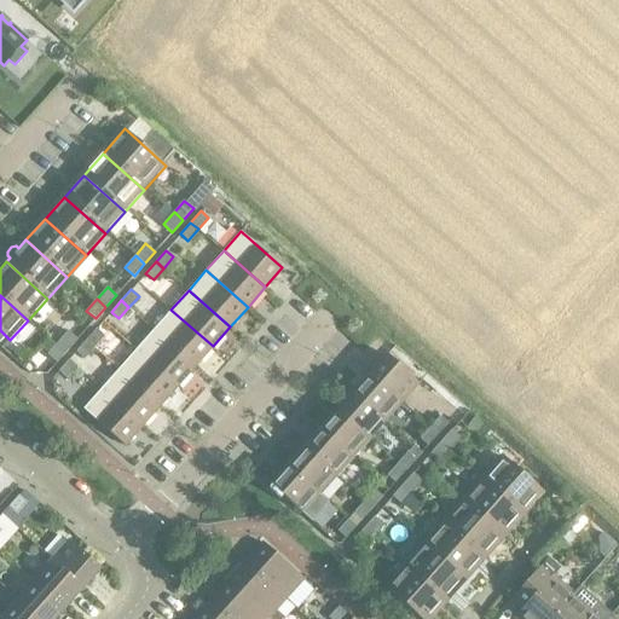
[(195,366),(213,346),(171,310),(154,329),(195,366)]
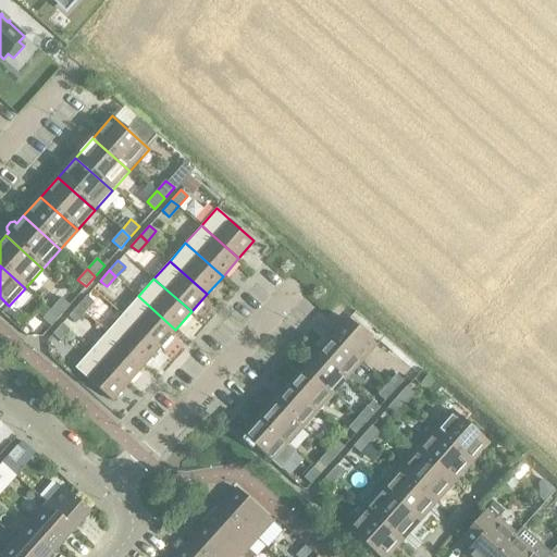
[(77,306),(85,311),(94,301),(87,295),(77,306)]
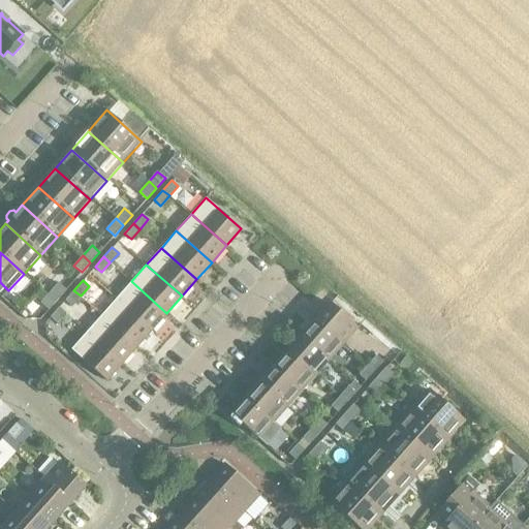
[(166,313),(131,281),(117,299),(152,330),(166,313)]
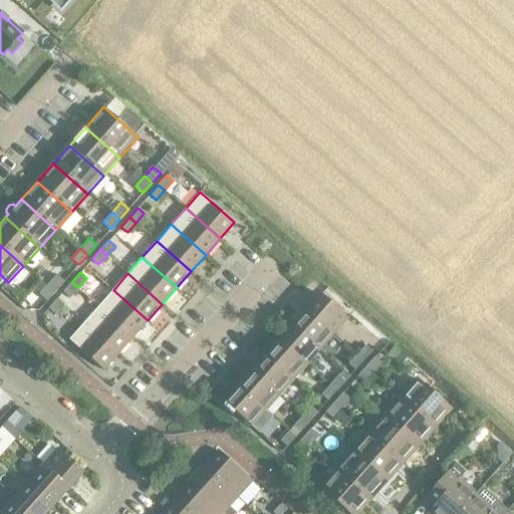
[(56,291),(64,281),(57,274),(48,284),(56,291)]
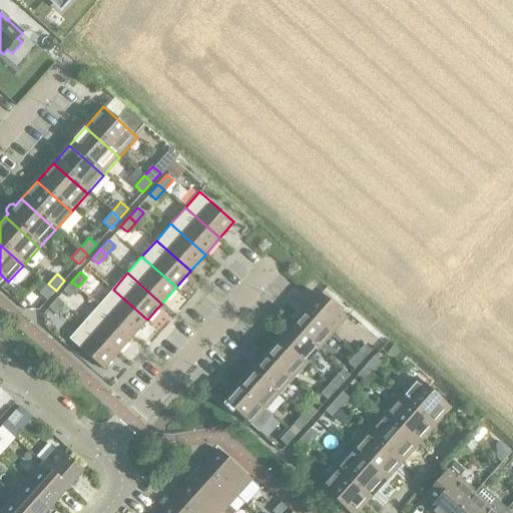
[(71,282),(63,291),(69,297),(78,287),(71,282)]
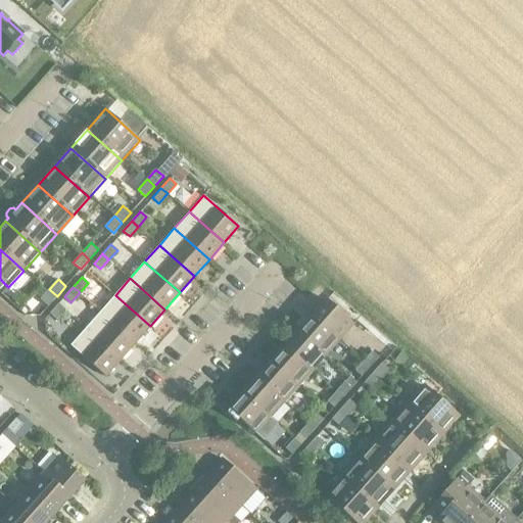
[(57,296),(49,289),(40,299),(48,305),(57,296)]
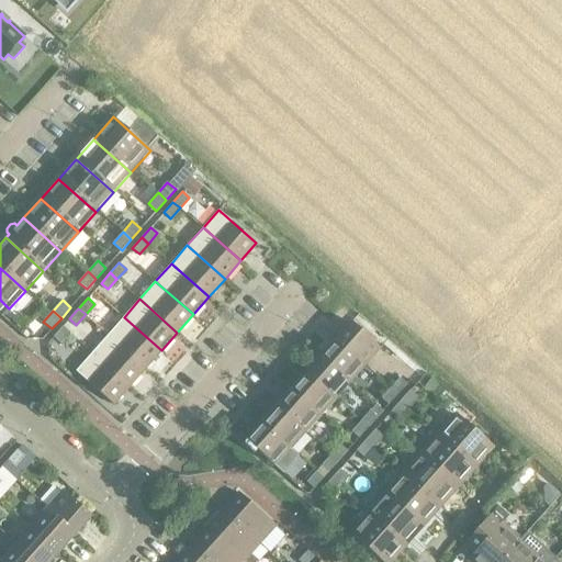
[(161,350),(124,317),(108,335),(145,368),(161,350)]
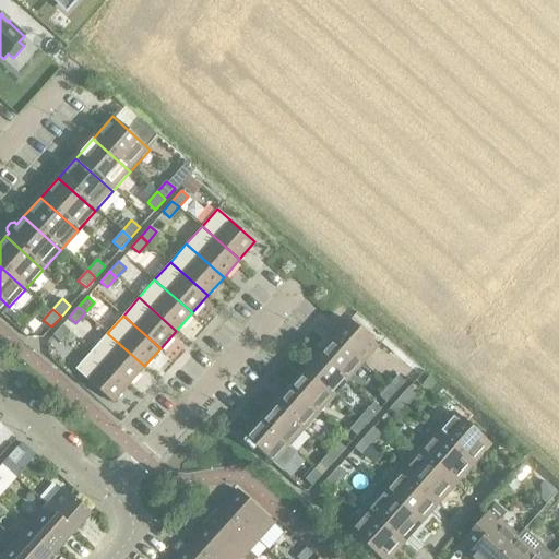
[(349,320),(335,336),(367,365),(382,348),(349,320)]
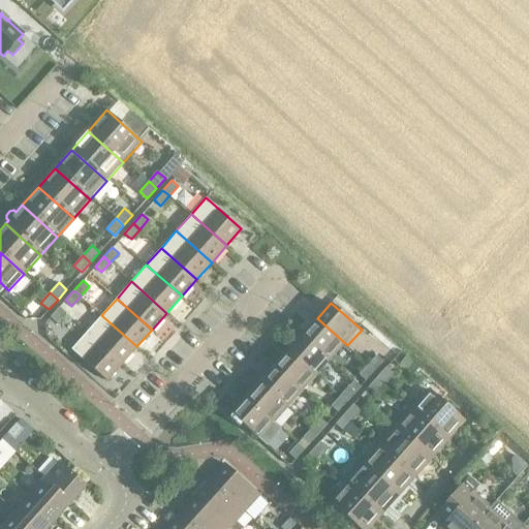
[(65,312),(59,307),(50,317),(57,322),(65,312)]
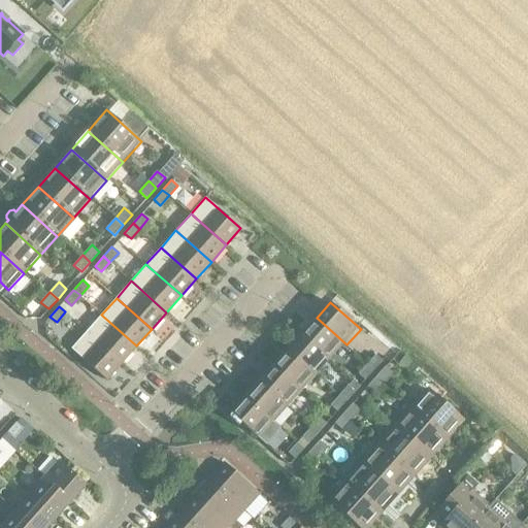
[(136,345),(101,315),(87,331),(122,363),(136,345)]
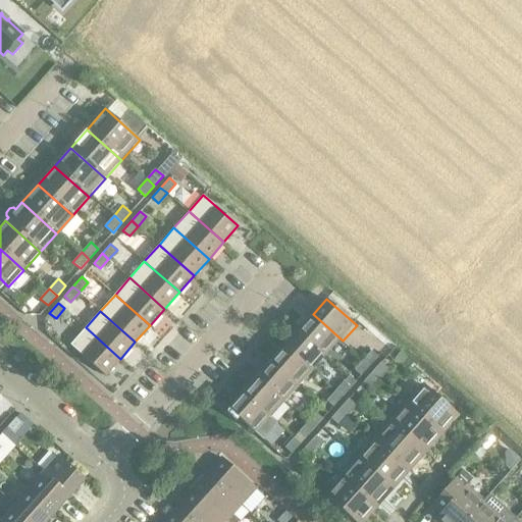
[(343,341),(313,314),(299,329),(329,357),(343,341)]
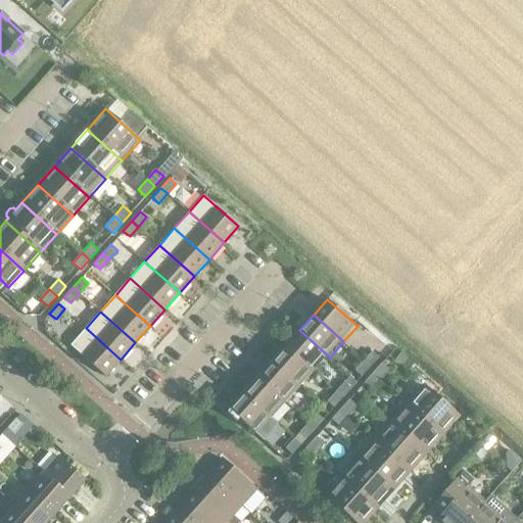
[(121,360),(86,328),(70,345),(105,376),(121,360)]
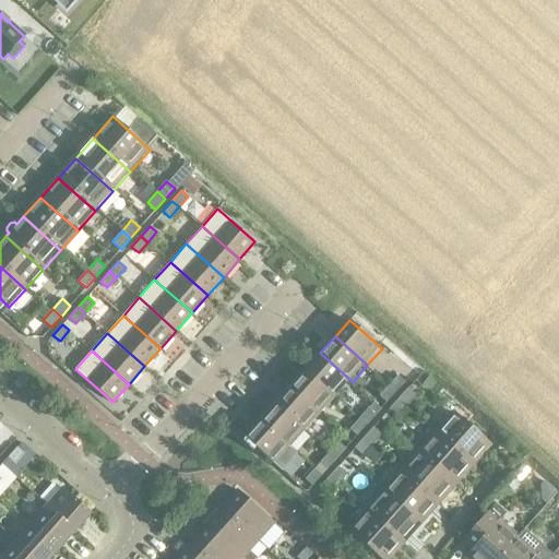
[(353,382),(320,353),(305,369),(337,399),(353,382)]
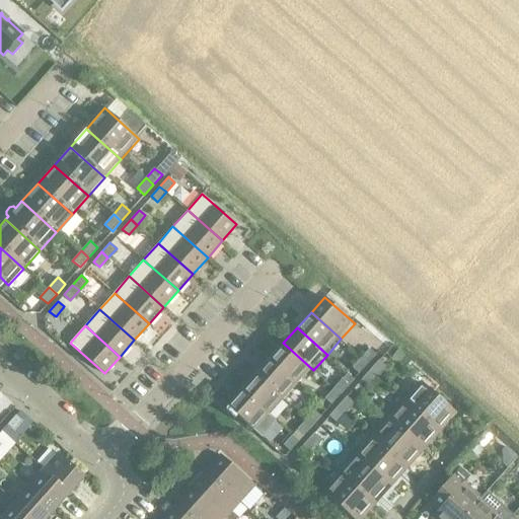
[(313,370),(283,343),(270,359),(300,385),(313,370)]
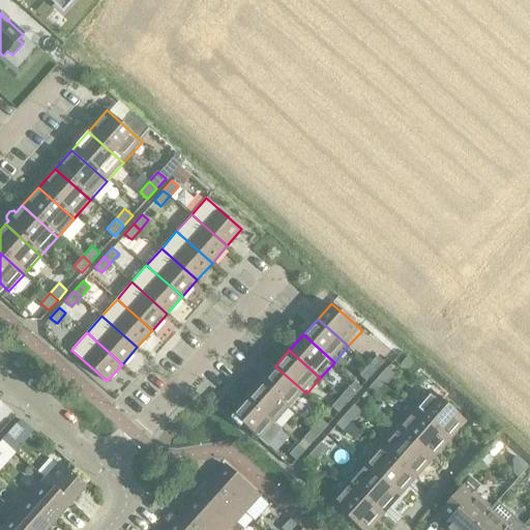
[(383,361),(377,356),(369,364),(376,371),(383,361)]
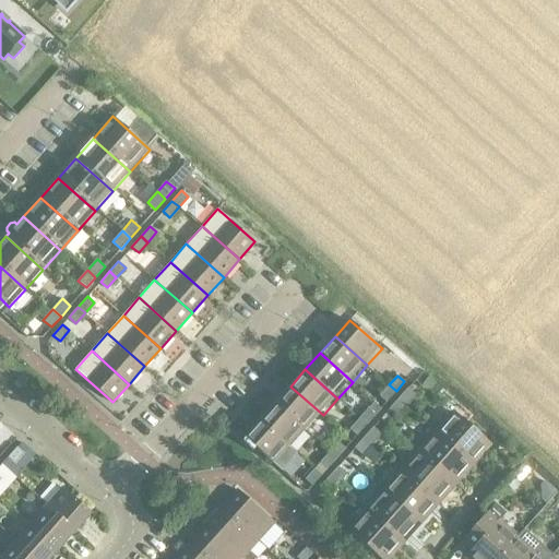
[(396,391),(389,384),(379,396),(385,402),(396,391)]
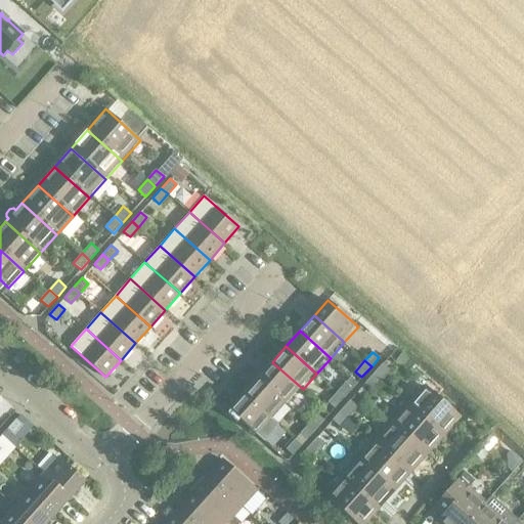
[(303,389),(272,362),(258,378),(289,404),(303,389)]
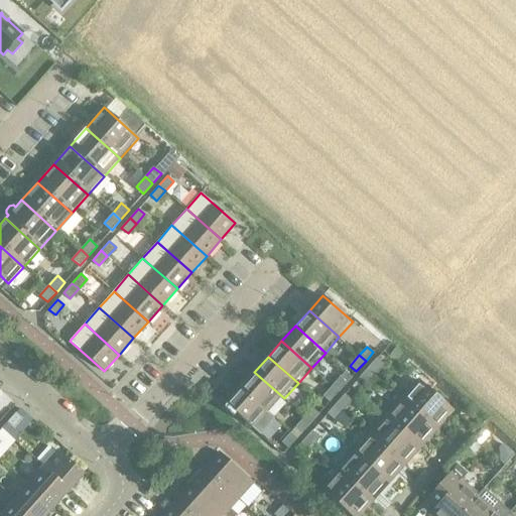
[(384,364),(376,358),(368,366),(376,373),(384,364)]
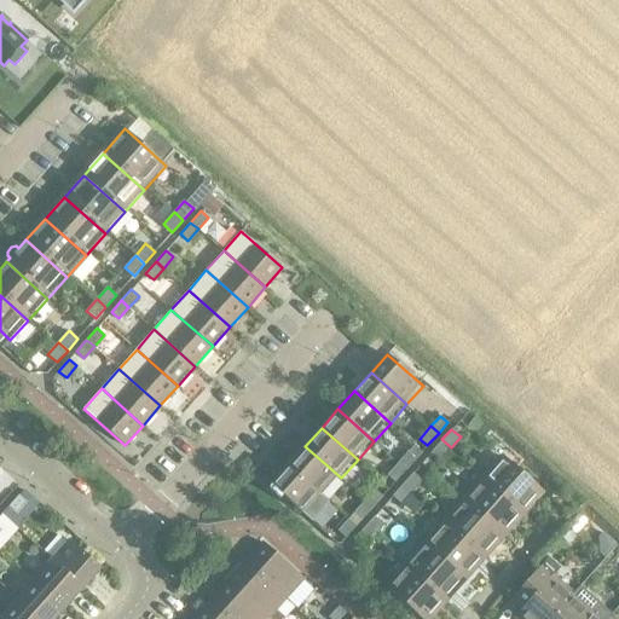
[(451,447),(441,439),(431,452),(439,461),(451,447)]
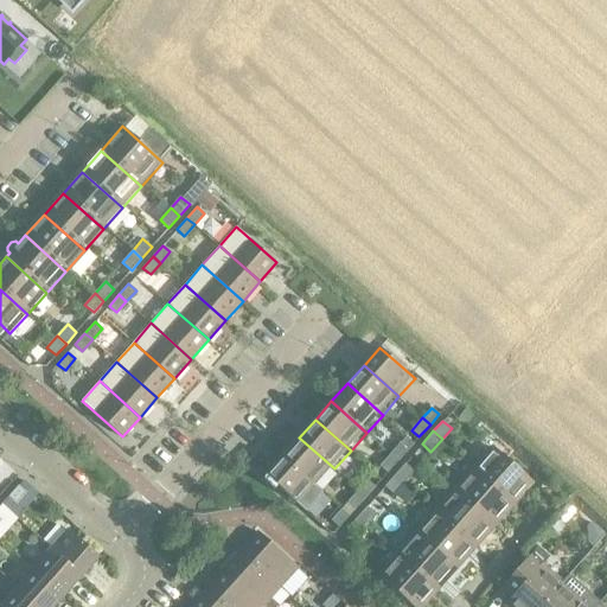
[(334,468),(299,438),(283,455),(319,487),(334,468)]
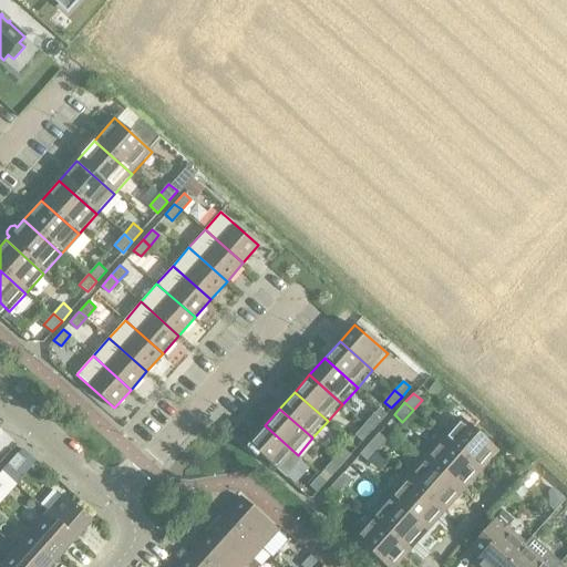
[(380,421),(373,414),(364,424),(372,430),(380,421)]
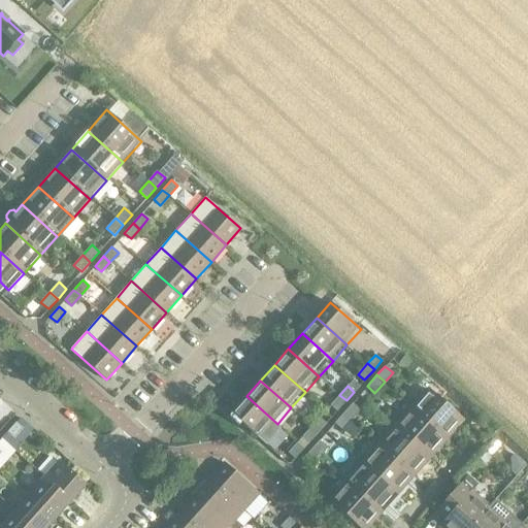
[(430,390),(414,407),(444,435),(461,418),(430,390)]
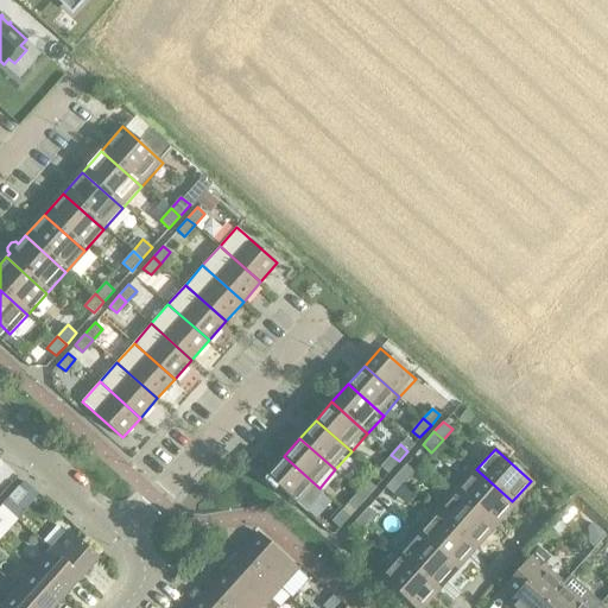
[(399,461),(391,455),(380,467),(387,474),(399,461)]
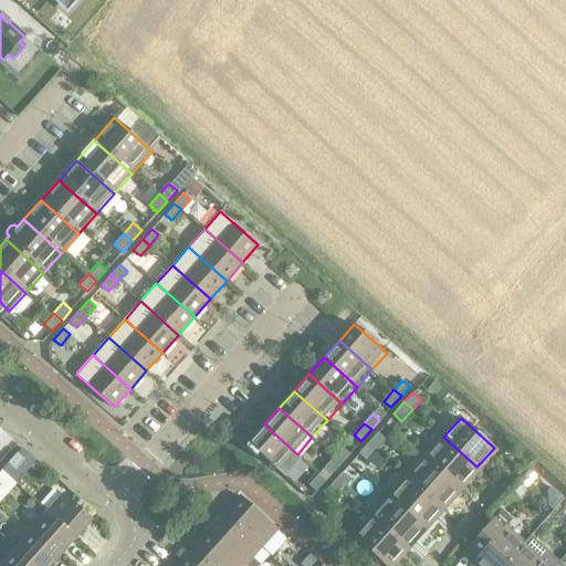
[(297,454),(264,425),(253,437),(248,442),(281,472),(297,454)]
